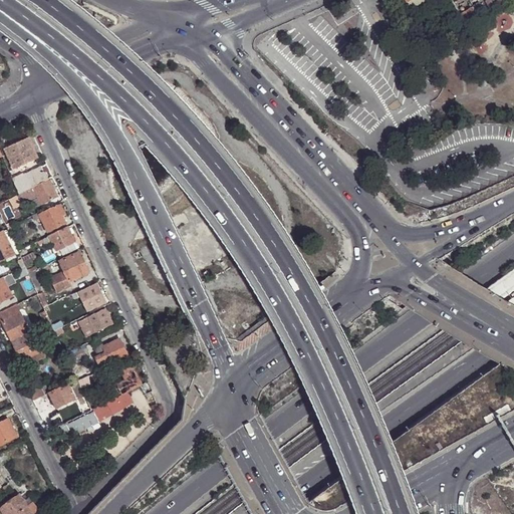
[(395,0),(399,6),(407,1),(411,9),(426,0),(395,0)]
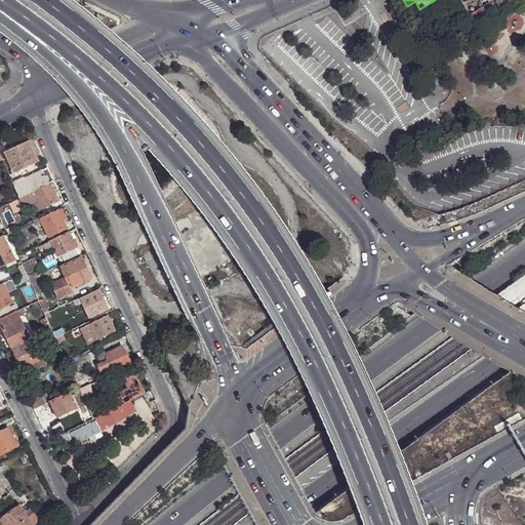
[(496,0),(497,1),(501,8),(515,0),(496,0)]
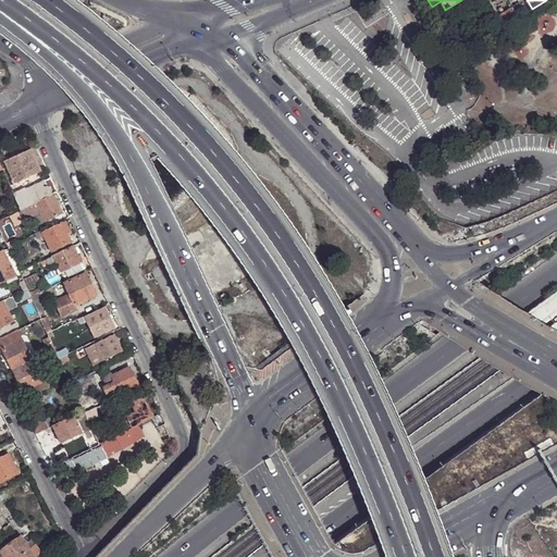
[(514,8),(518,17),(532,9),(528,1),(521,5),(520,3),(512,7),(514,8)]
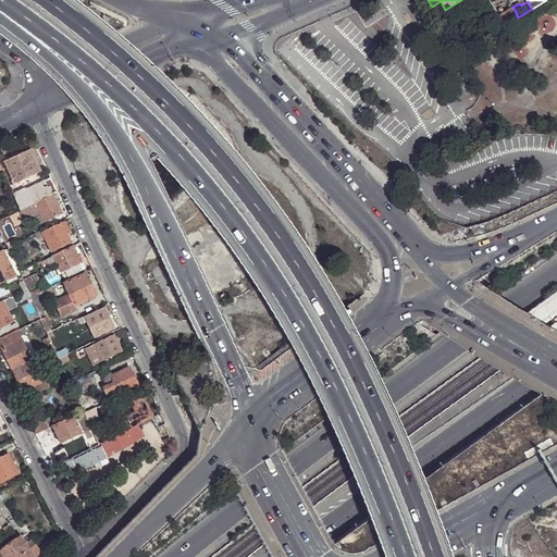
[(494,19),(499,28),(518,17),(514,8),(494,19)]
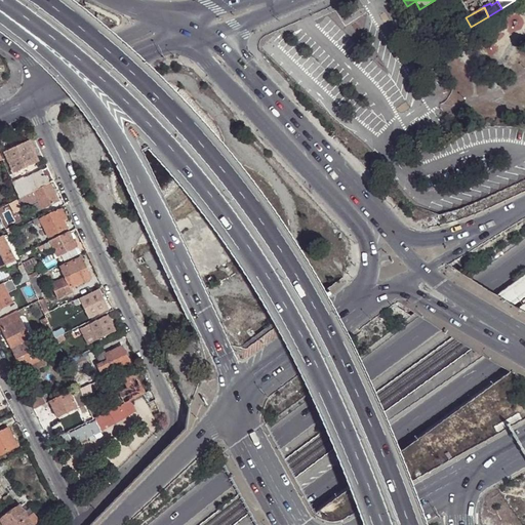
[(34,137),(5,151),(14,172),(38,162),(36,157),(42,154),(34,137)]
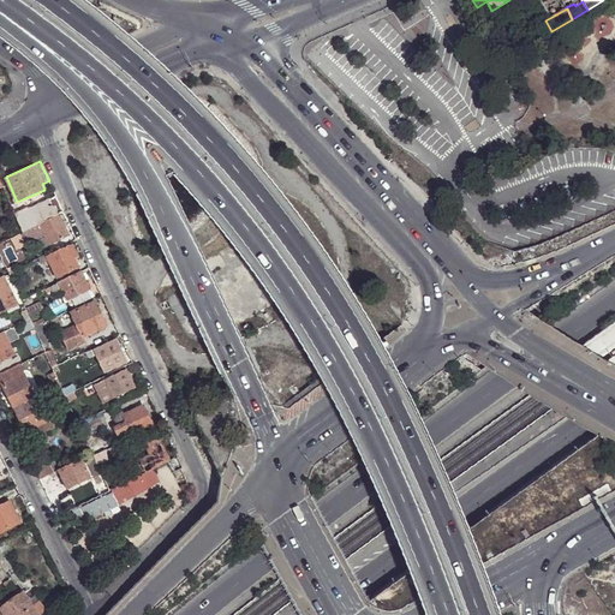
[(24,232),(59,214),(64,212),(57,197),(17,216),(24,232)]
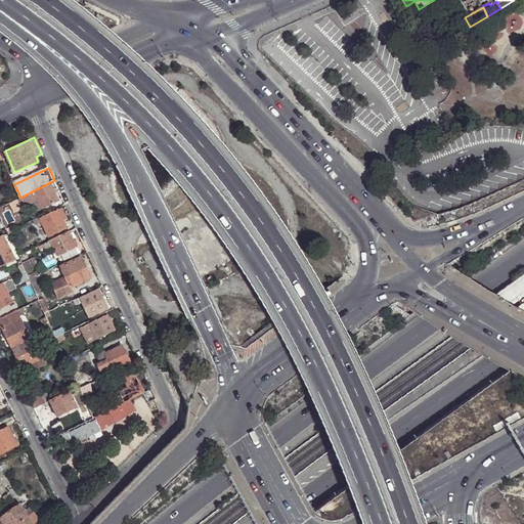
[(20,198),(13,201),(15,208),(29,201),(30,204),(39,200),(43,209),(59,201),(50,182),(20,198)]
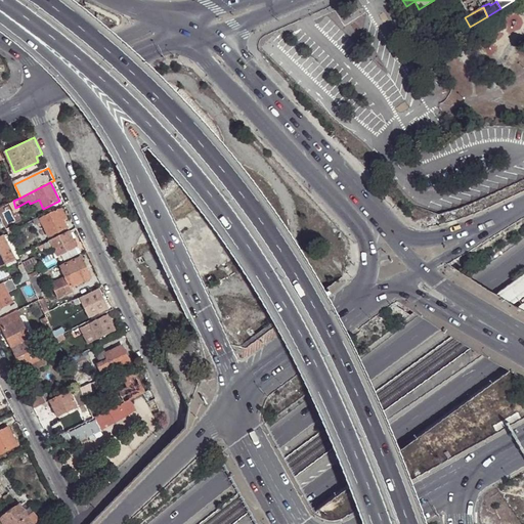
[(43,217),(45,221),(51,235),(67,227),(63,221),(61,216),(64,215),(61,208),(43,217)]
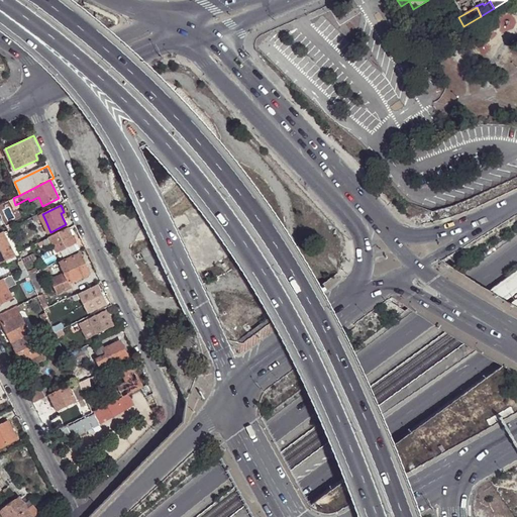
[(68,228),(37,243),(38,246),(43,243),(49,256),(75,243),(68,228)]
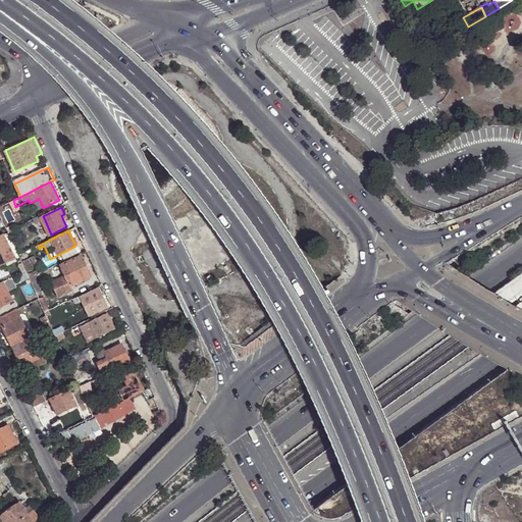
[(3,236),(0,237),(0,265),(14,258),(3,236)]
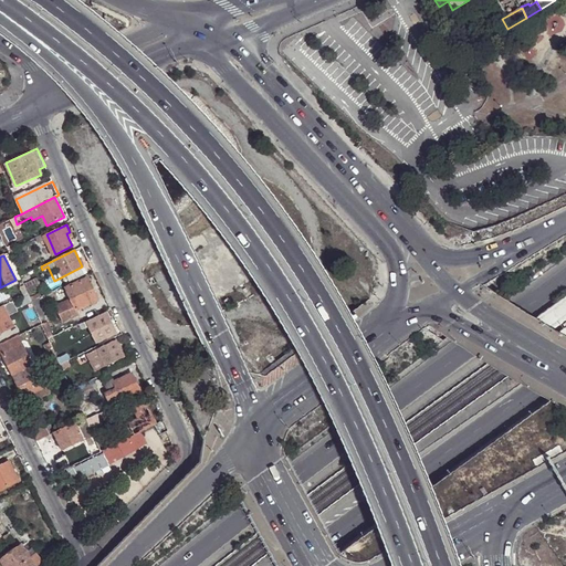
[(87,278),(65,287),(72,300),(56,306),(63,322),(79,314),(77,310),(98,300),(87,278)]
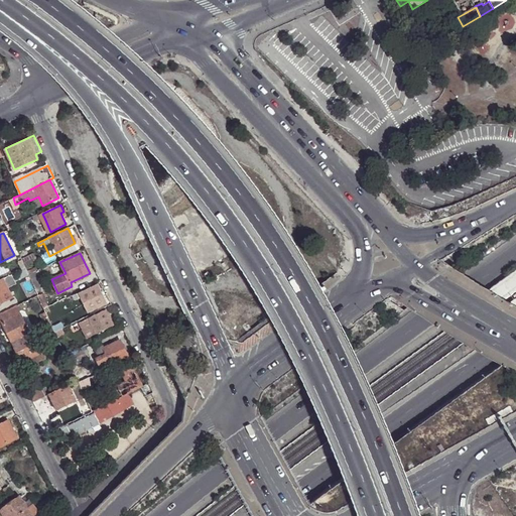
[(21,259),(24,266),(36,260),(33,254),(21,259)]
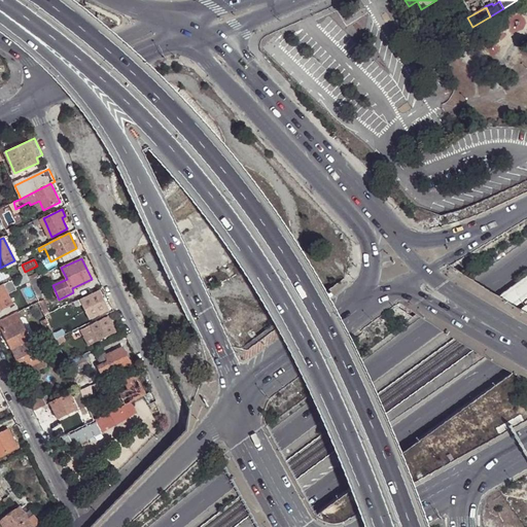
[(22,264),(21,261),(16,262),(23,276),(27,274),(26,273),(25,272),(22,266),(22,265),(22,264)]
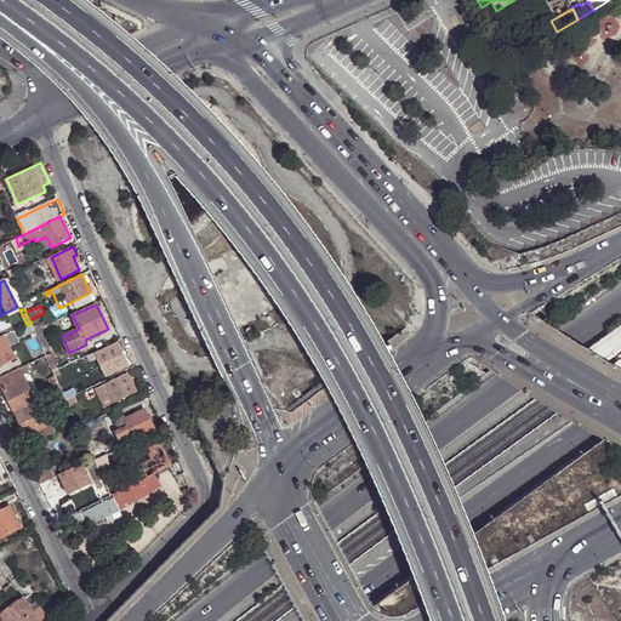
[(620,345),(620,325),(552,376),(563,388),(620,345)]
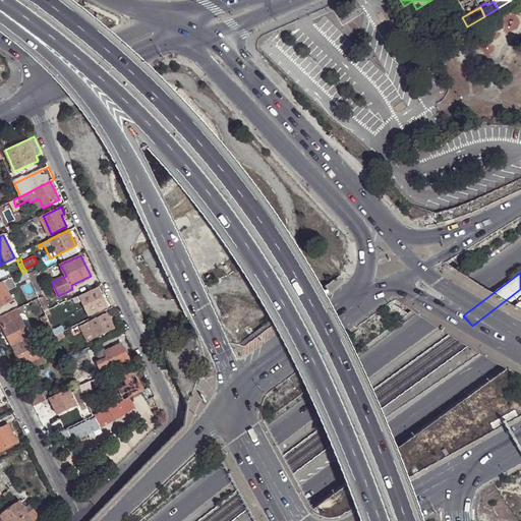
[(0,283),(12,278),(10,275),(0,279),(0,283)]
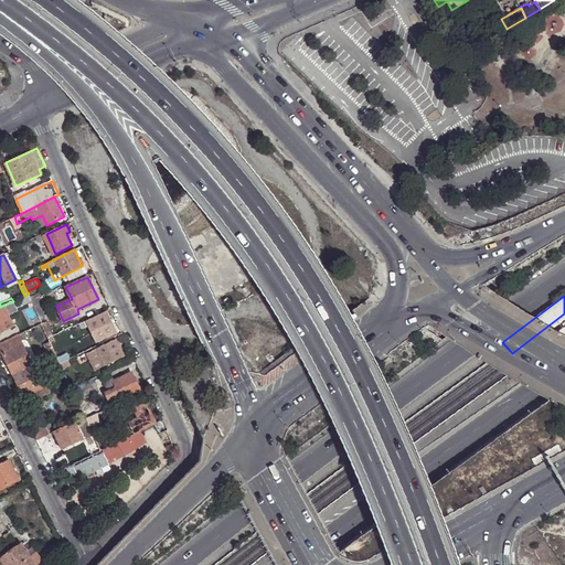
[(38,299),(33,301),(39,315),(44,311),(38,299)]
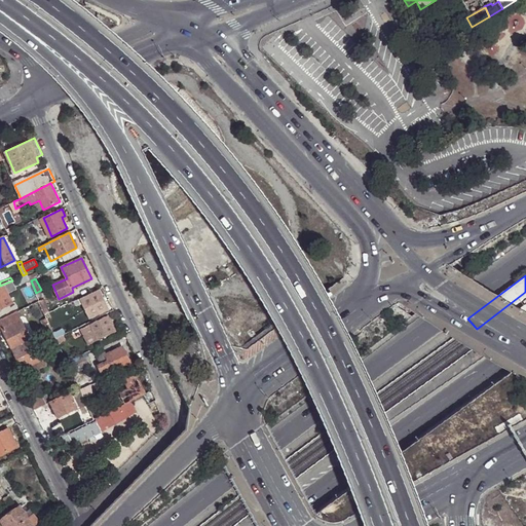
[(0,286),(0,309),(12,303),(7,293),(16,289),(12,280),(0,286)]
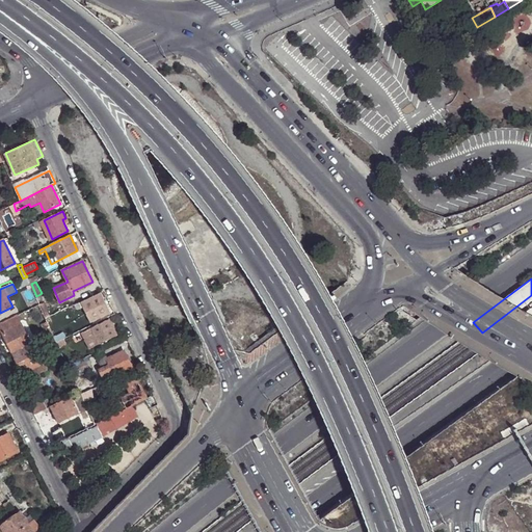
[(102,293),(82,302),(83,307),(90,322),(111,313),(102,293)]
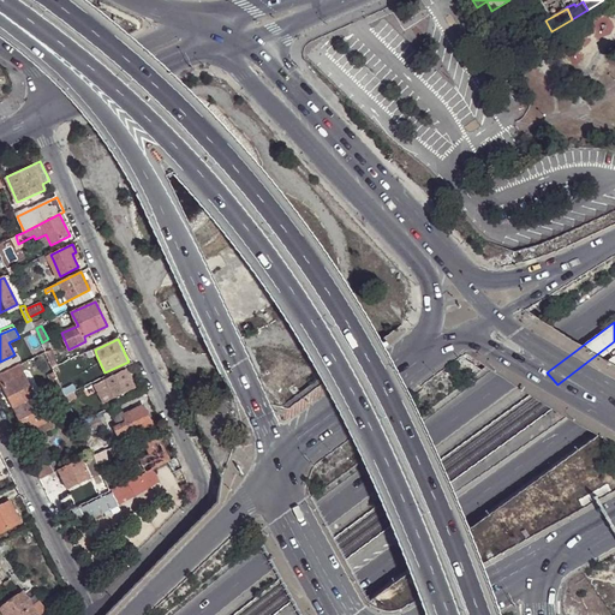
[(614,341),(557,384),(559,386),(565,393),(566,395),(614,358),(614,341)]
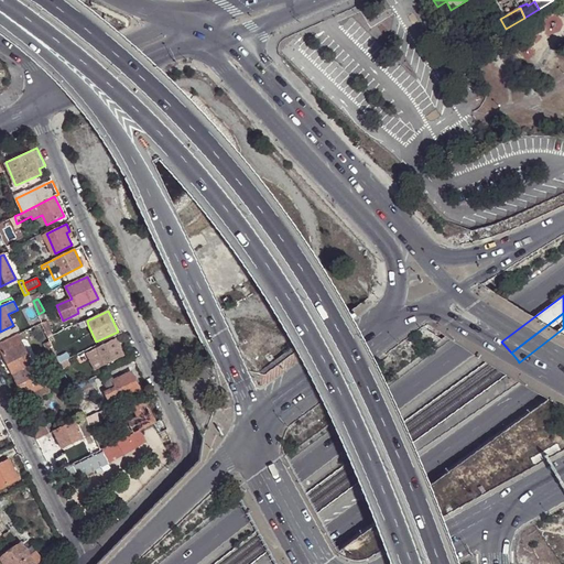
[(42,324),(40,318),(26,324),(29,329),(42,324)]
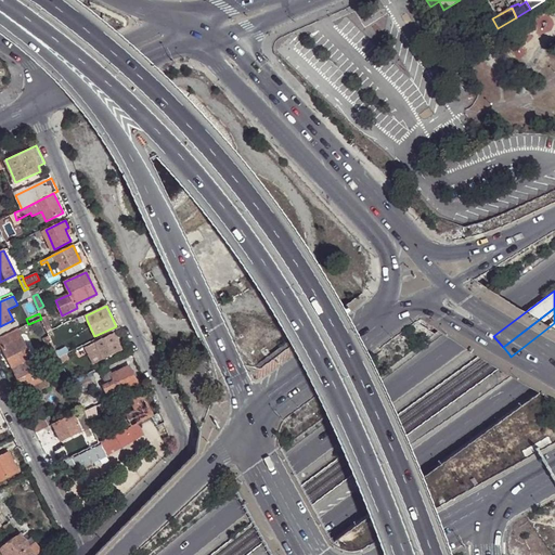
[(81,323),(79,318),(63,325),(65,331),(81,323)]
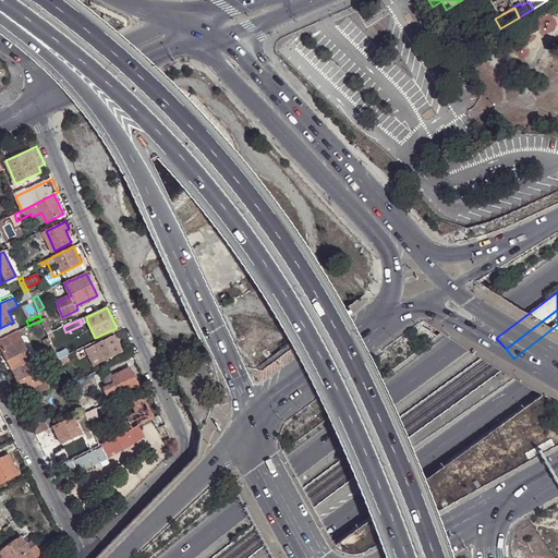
[(95,338),(87,322),(82,325),(89,341),(95,338)]
